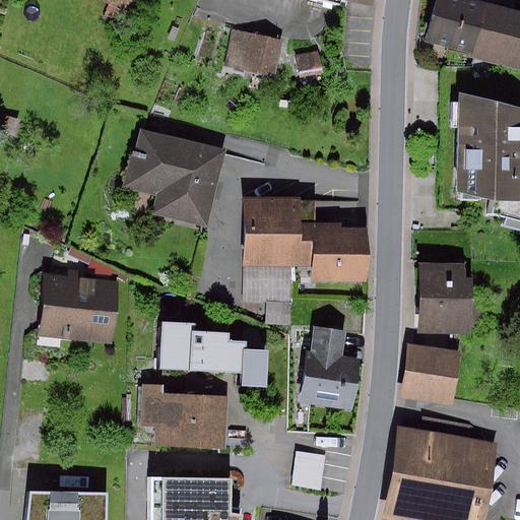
[(108,0),(113,1),(109,11),(137,22),(146,0),(108,0)]
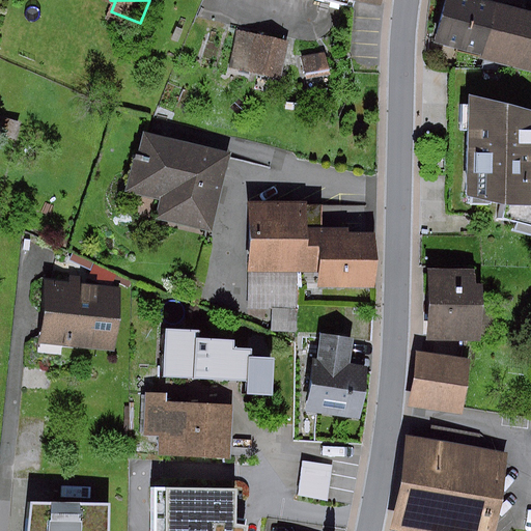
[(451,0),(442,37),(530,60),(530,17),(468,0),(451,0)]
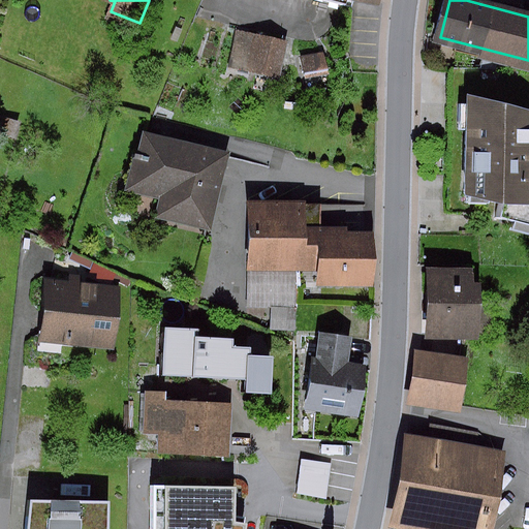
[(292,38),(242,27),(232,64),(283,76),(292,38)]
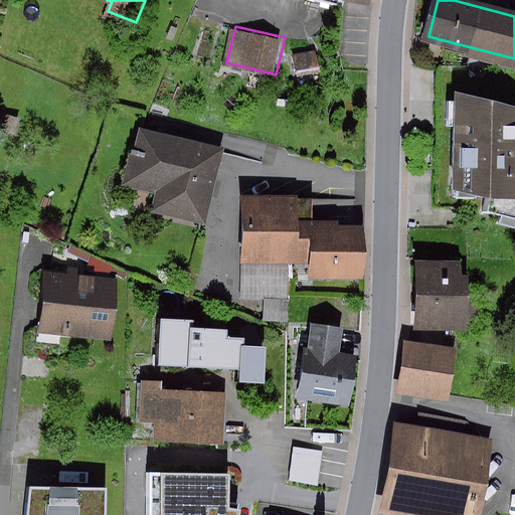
[(514,105),(456,92),(454,187),(488,198),(487,209),(514,216),(514,105)]
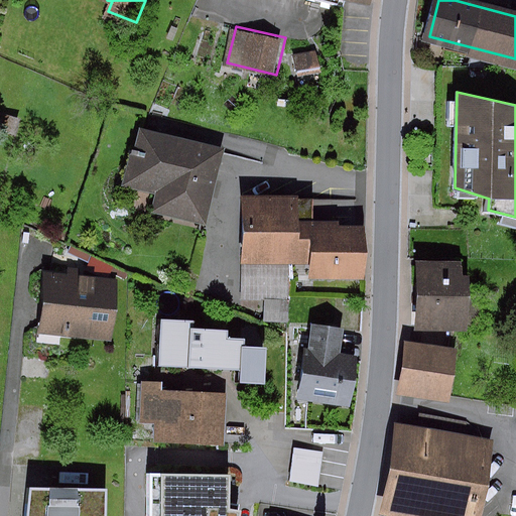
[(222,217),(236,146),(151,129),(141,177),(174,184),(169,207),(222,217)]
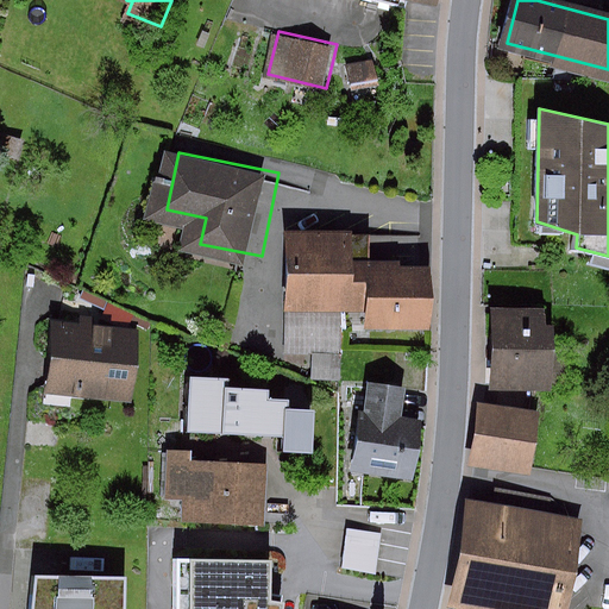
[(359,271),(359,230),(288,230),(288,297),(364,297),(364,331),(428,330),(428,271),(359,271)]
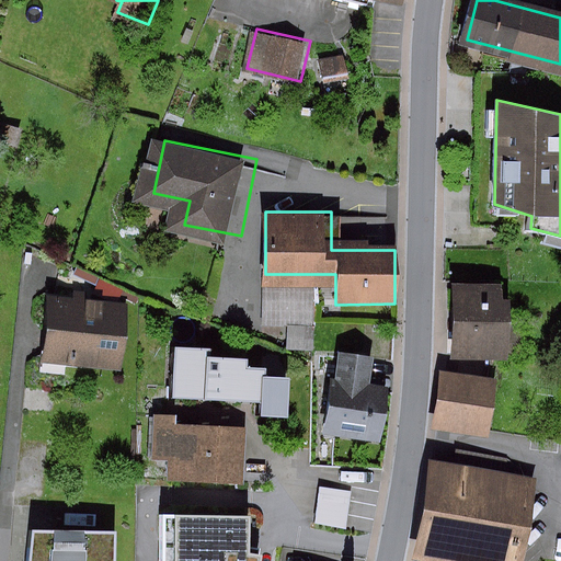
[(512,361),(513,285),(454,284),(453,359),(512,361)]
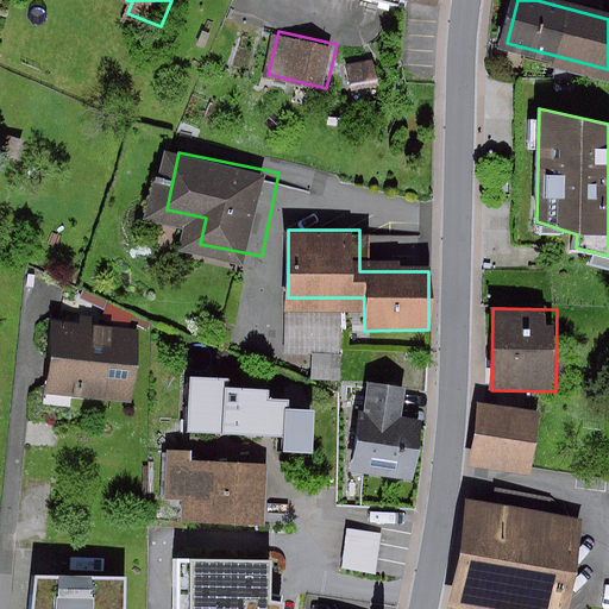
[(137,393),(143,328),(56,321),(50,385),(137,393)]
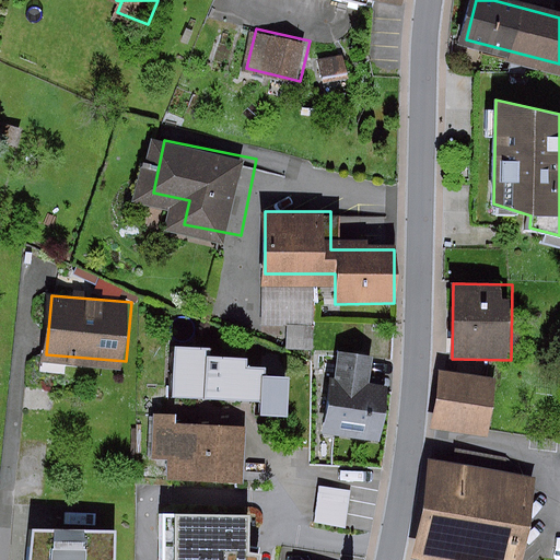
[(207,349),(175,348),(173,395),(205,397),(207,359),(207,356),(207,349)]
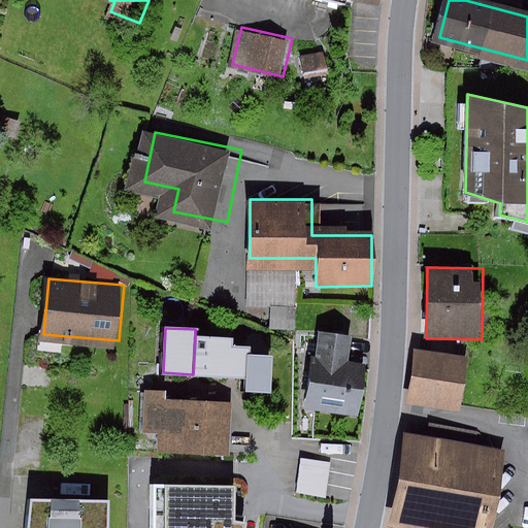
[(356,337),(324,333),(321,358),(312,357),(305,405),(361,414),(367,367),(352,365),(356,337)]
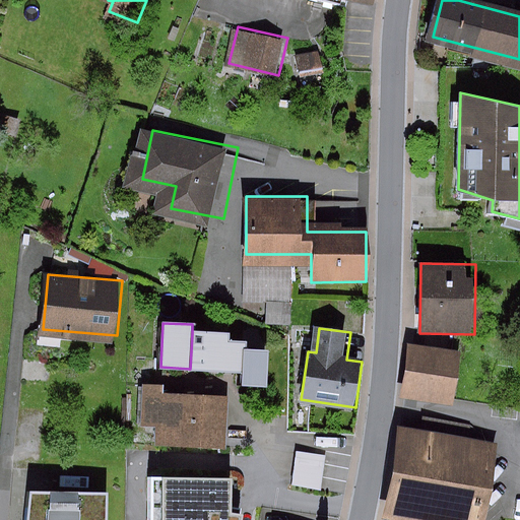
[(229,333),(192,330),(192,333),(190,369),(243,372),(244,350),(244,343),(229,342),(229,333)]
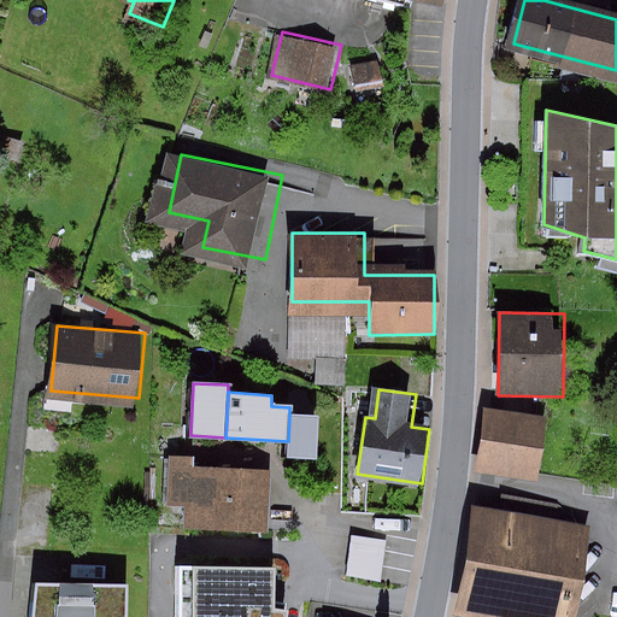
[(479,460),(547,472),(556,419),(487,409),(479,460)]
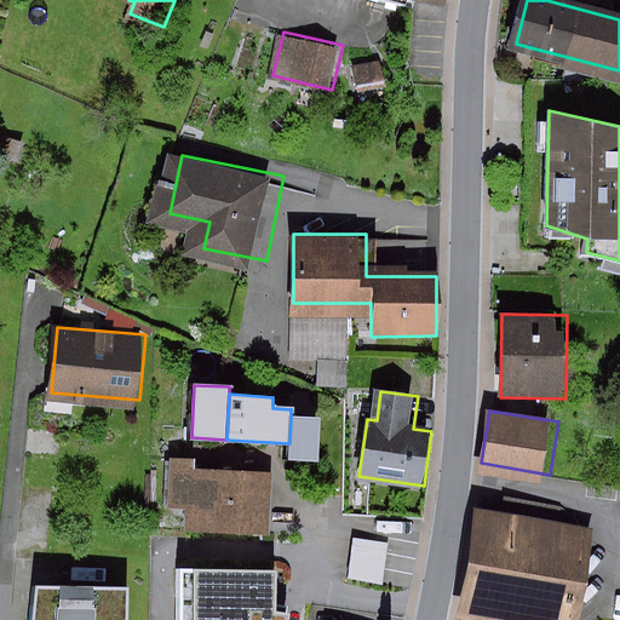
[(321,419),(291,418),(290,443),(288,460),(317,461),(321,419)]
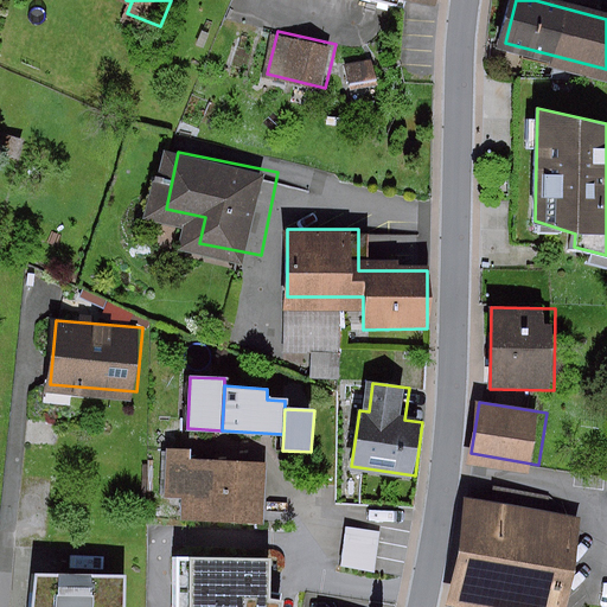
[(193,449),(170,448),(167,497),(186,498),(185,517),(269,521),(272,462),(192,459),(193,449)]
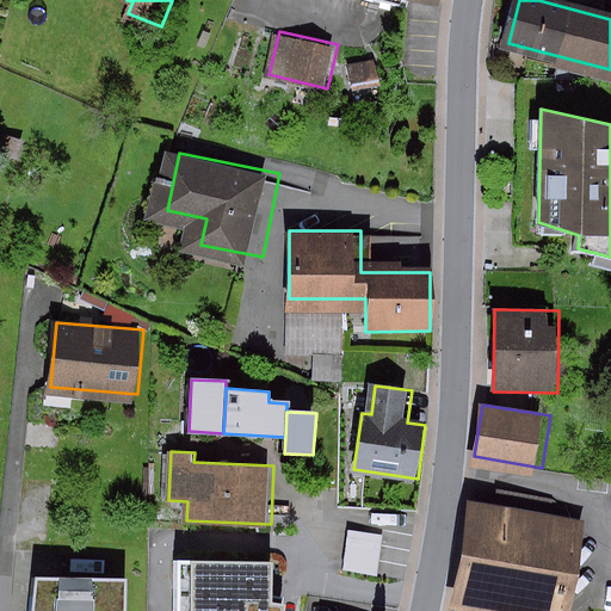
[(479,610),(579,610),(588,514),(479,504),(468,610),(479,610)]
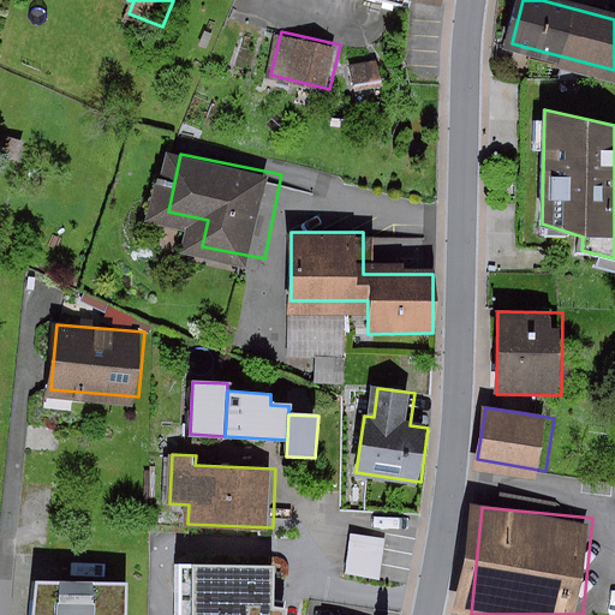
[(389,536),(354,531),(348,573),(384,578),(389,536)]
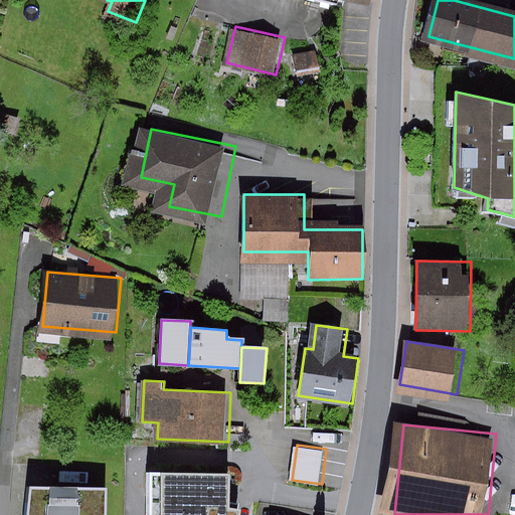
[(227,475),(149,472),(147,514),(235,514),(236,514),(226,514),(227,475)]
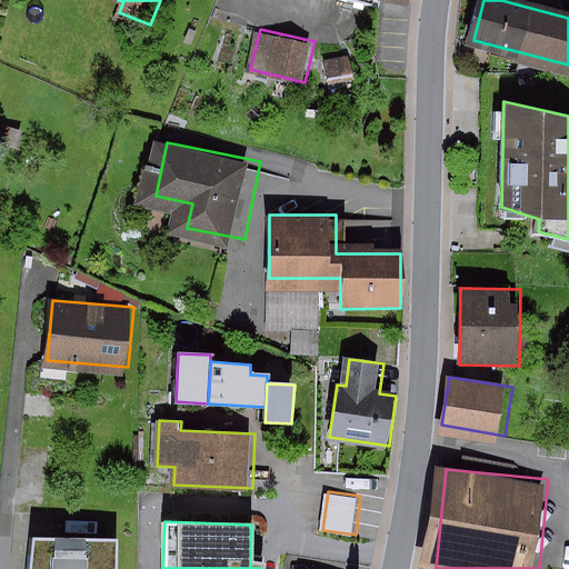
[(122,568),(122,538),(31,537),(30,568),(122,568)]
